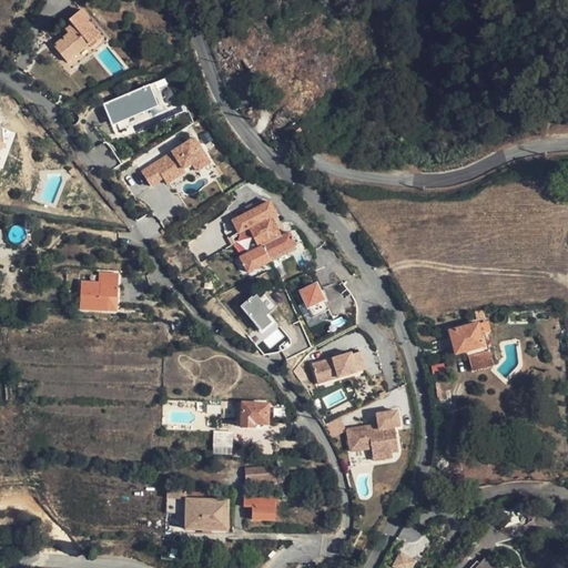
[(91,48),(101,39),(87,20),(88,19),(81,10),(69,21),(75,29),(54,47),(68,63),(89,44),(91,48)]
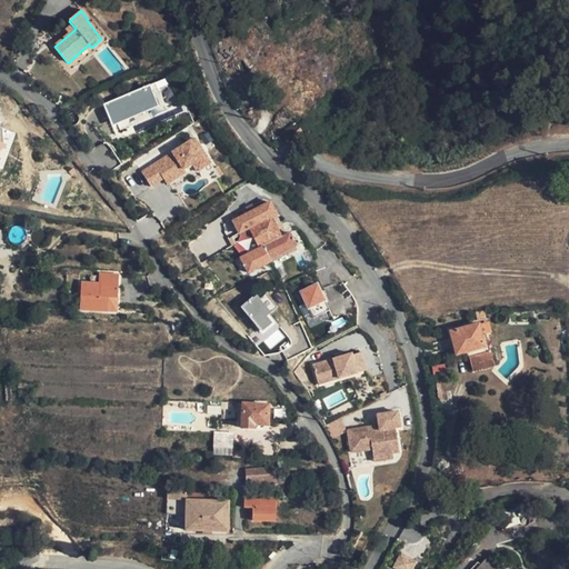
[(168,231),(226,197),(153,75),(92,111),(168,231)]
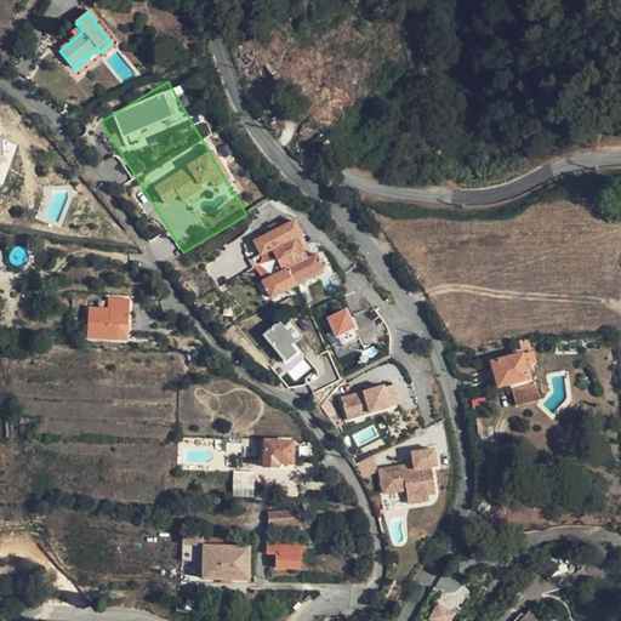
[(269,297),(294,286),(292,283),(322,269),(314,256),(306,260),(296,238),(301,235),(295,222),(252,241),(260,255),(271,250),(281,272),(261,281),(269,297)]
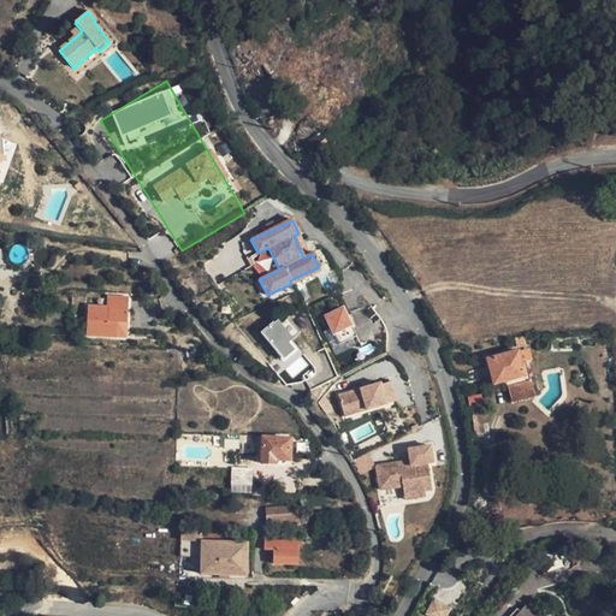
[(235,282),(215,255),(196,267),(214,294),(235,282)]
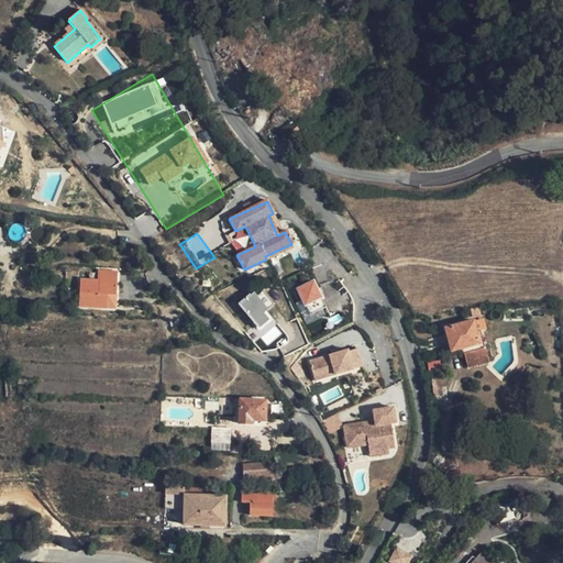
[(265,256),(266,260),(293,246),(291,244),(265,256)]
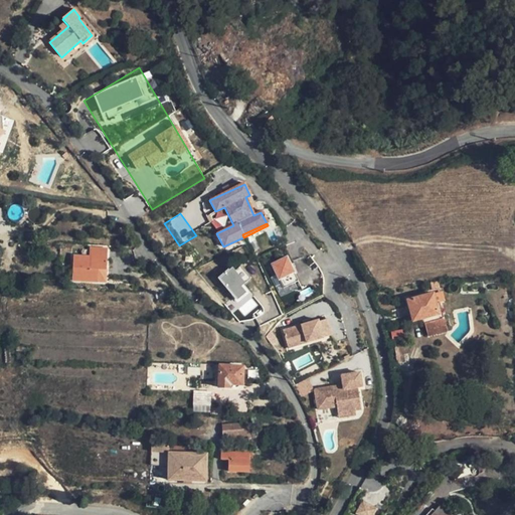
[(108,270),(110,247),(91,246),(90,256),(74,255),(72,280),(101,282),(101,270),(108,270)]
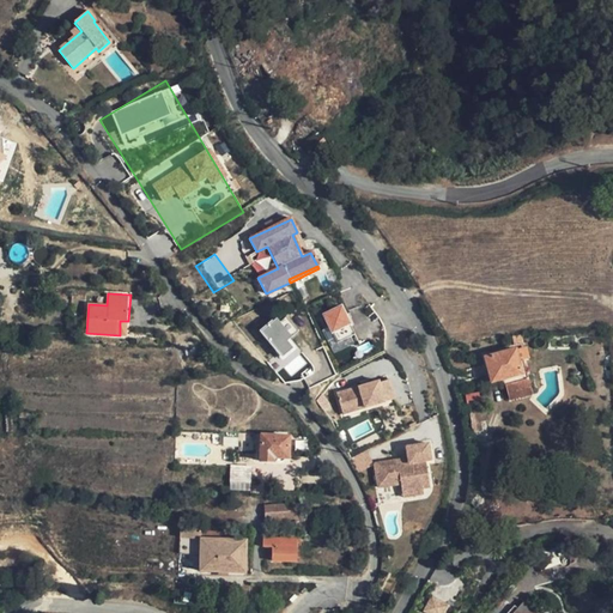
[(344,303),(323,311),(338,347),(358,339),(344,303)]
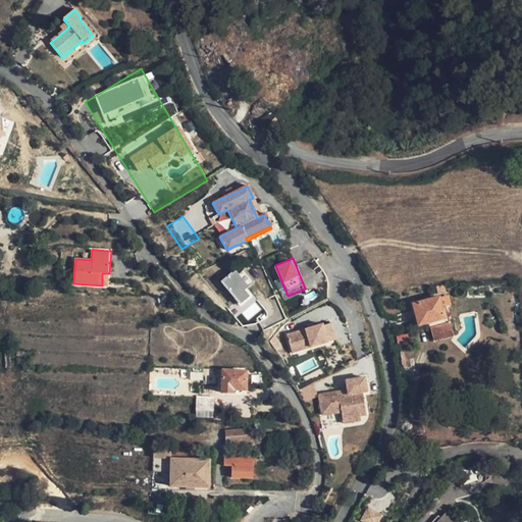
[(256,281),(243,266),(222,282),(245,308),(256,298),(248,289),(256,281)]
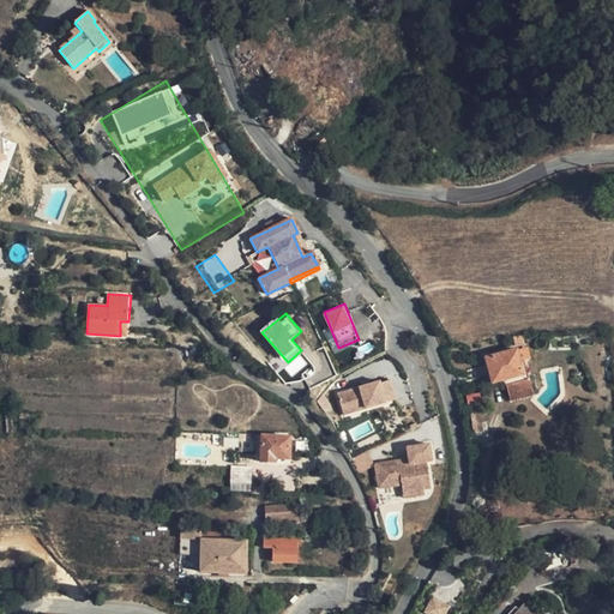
[(519,372),(517,362),(515,350),(511,351),(486,359),(487,368),(492,383),(501,380),(521,375),(519,372)]
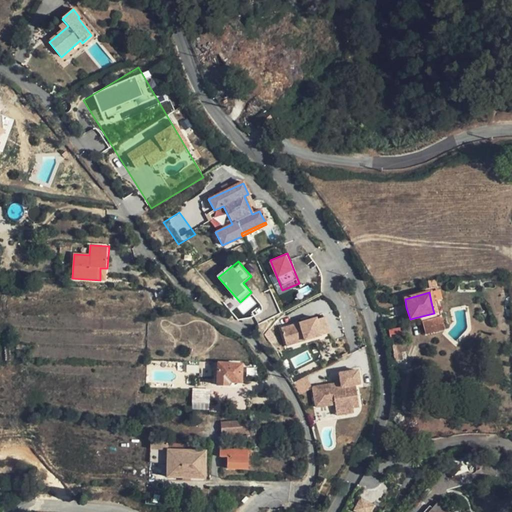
[(438,309),(433,310),(434,313),(418,317),(419,323),(420,323),(440,318),(438,309)]
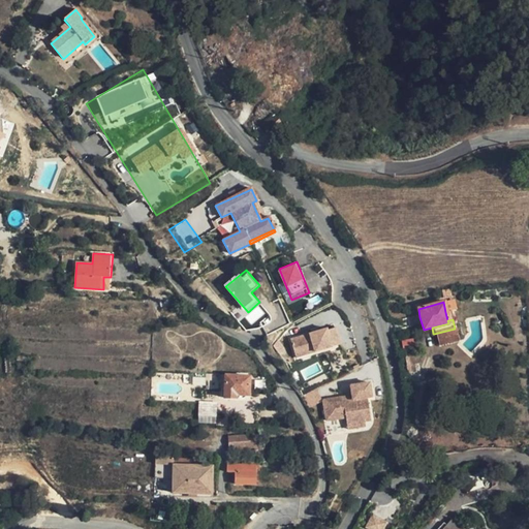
[(329,327),(291,336),(294,351),(314,346),(314,351),(341,345),(337,328),(329,330),(329,327)]
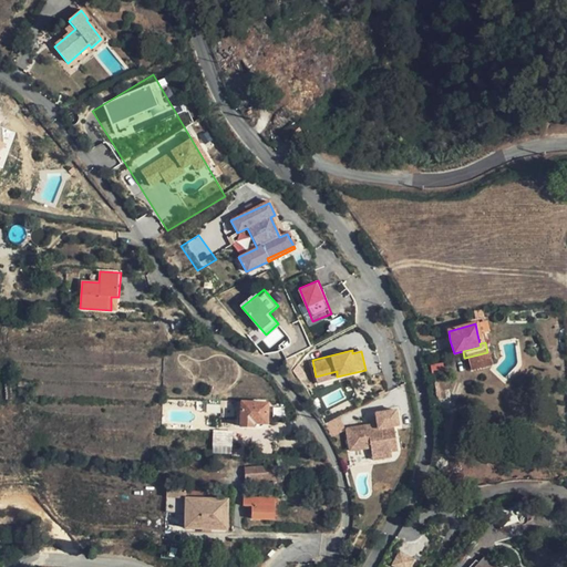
[(487,352),(465,358),(468,370),(490,364),(487,352)]
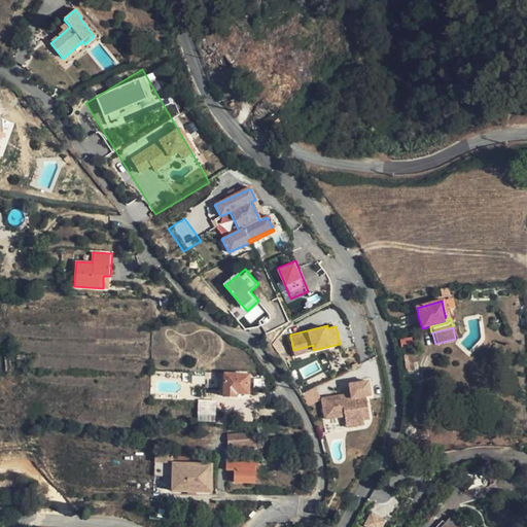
[(415,337),(401,339),(403,347),(416,345),(415,337)]
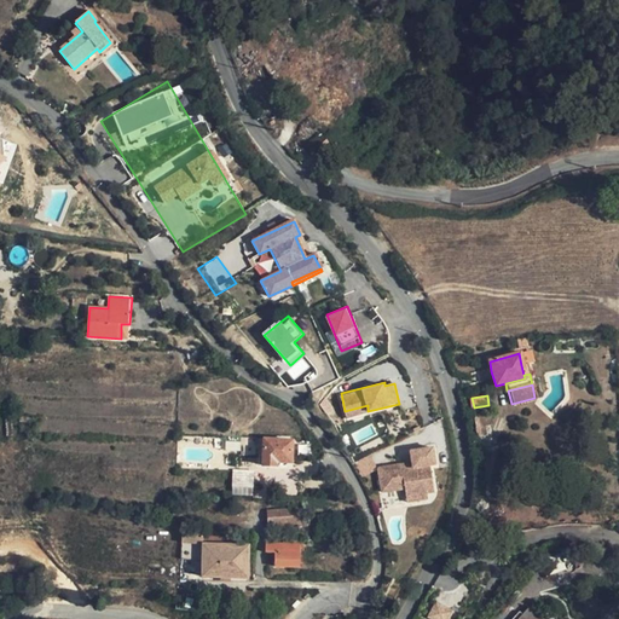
[(368,405),(345,411),(347,417),(368,411),(368,405)]
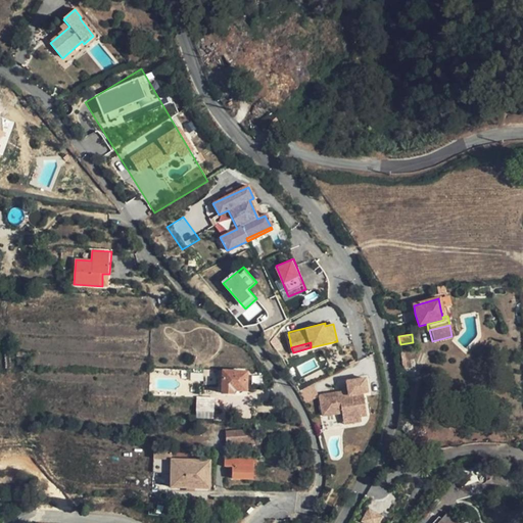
[(244,390),(246,373),(224,372),(222,394),(232,394),(232,390),(244,390)]
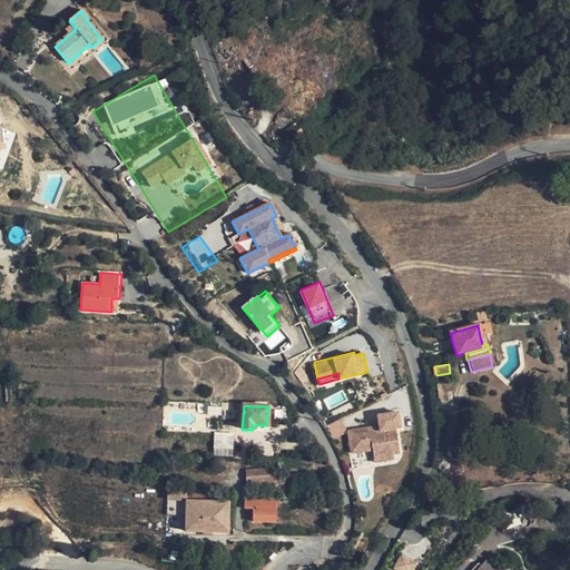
[(377,428),(347,431),(350,453),(371,451),(372,459),(392,457),(391,443),(396,442),(395,430),(400,430),(397,414),(376,416),(377,428)]
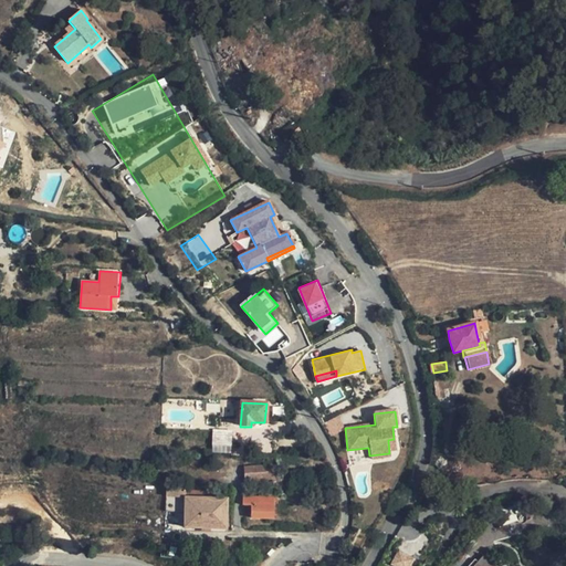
[(233,427),(233,416),(218,416),(218,427),(233,427)]
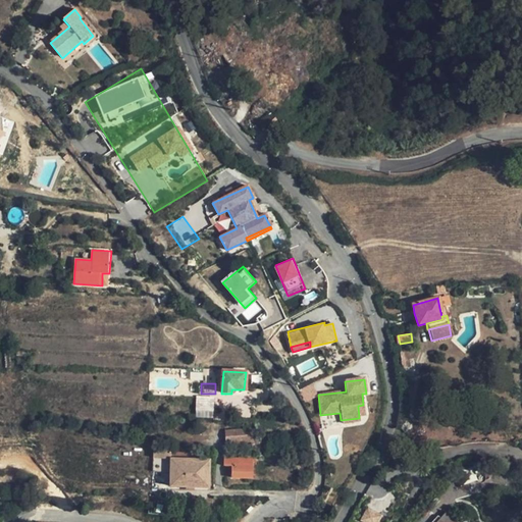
[(197,396),(198,417),(215,417),(214,396),(197,396)]
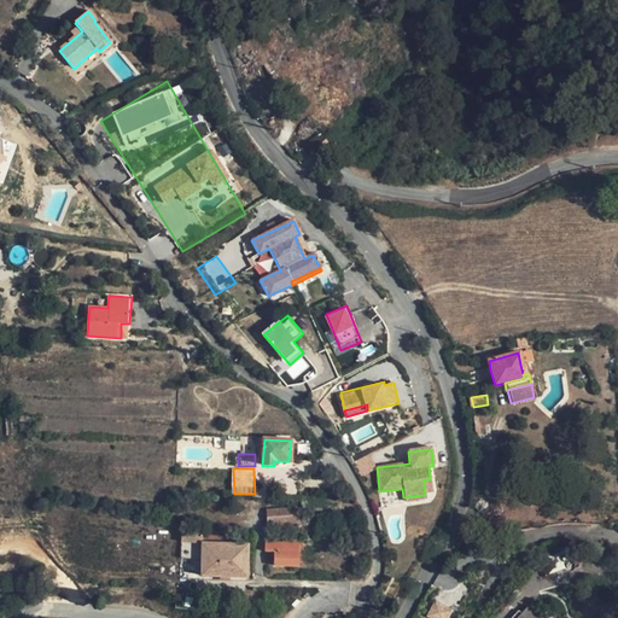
[(269,526),(297,526),(297,523),(297,511),(268,511),(269,526)]
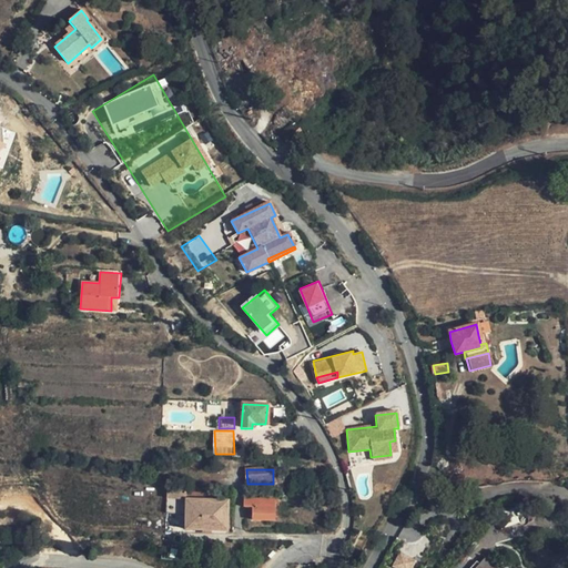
[(203,489),(168,487),(166,511),(186,511),(186,528),(226,529),(227,500),(203,499),(203,489)]
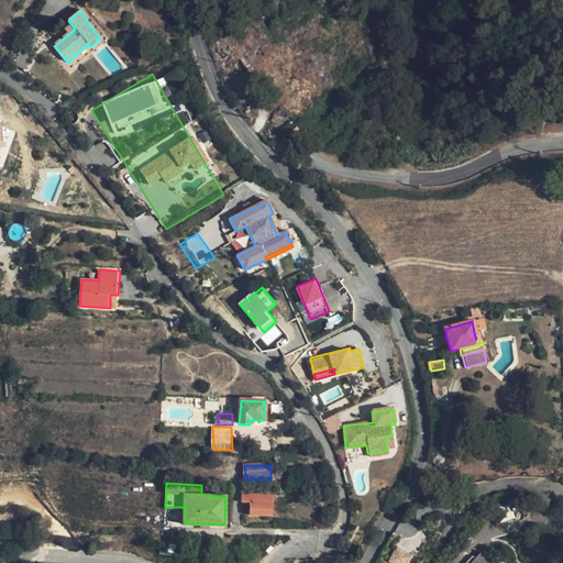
[(271,515),(271,498),(274,497),(274,494),(243,494),(243,503),(247,503),(249,516),(271,515)]
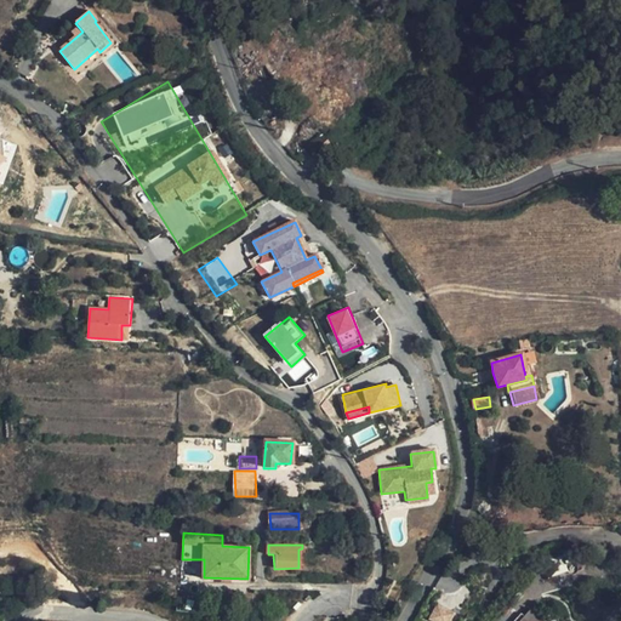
[(551,574),(565,570),(564,565),(562,556),(546,559),(551,574)]
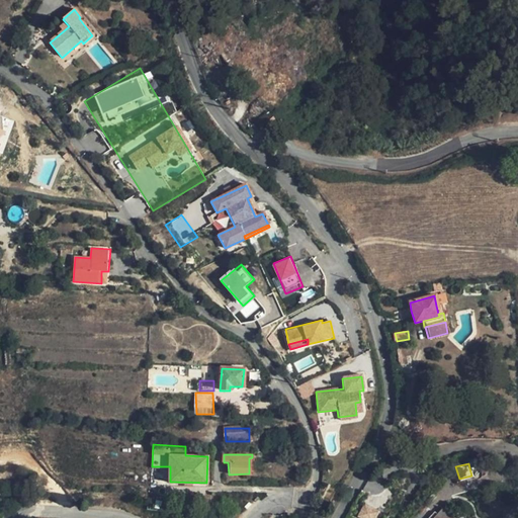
[(365,502),(357,516),(361,517),(375,517),(380,510),(365,502)]
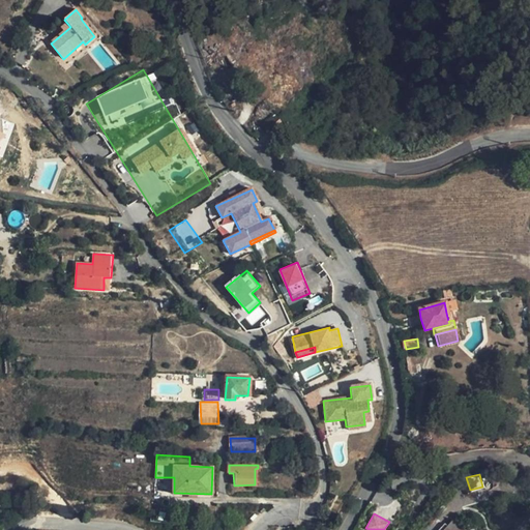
[(462,529),(451,521),(442,529),(462,529)]
